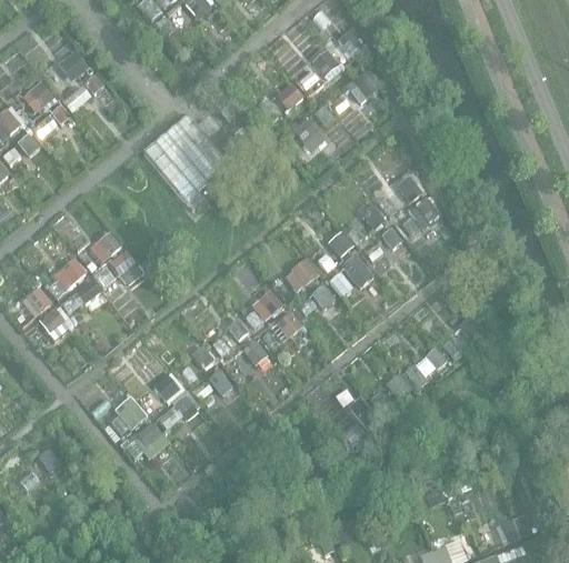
[(183,0),(198,18),(213,4),(209,0),(183,0)]
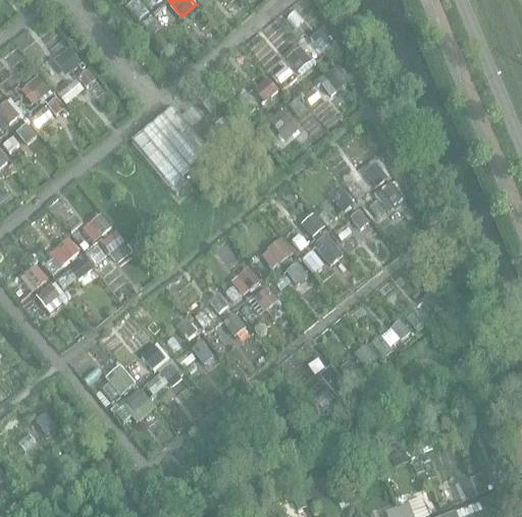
[(320,29),(311,36),(321,49),(330,41),(320,29)]
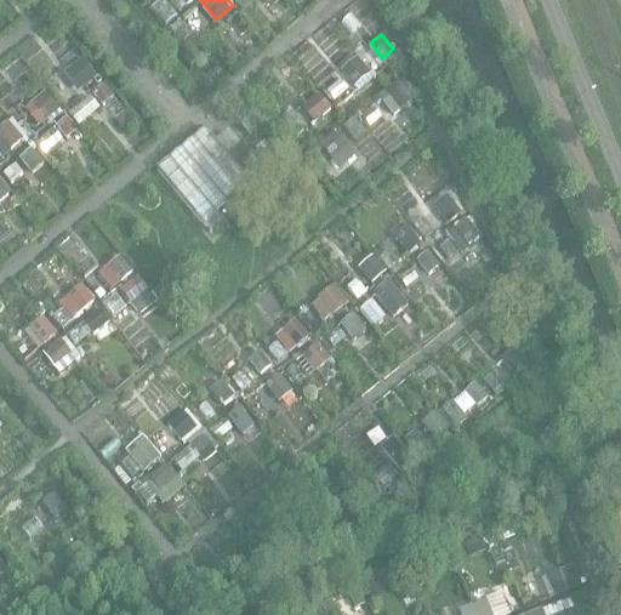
[(354,51),(339,64),(355,83),(370,70),(354,51)]
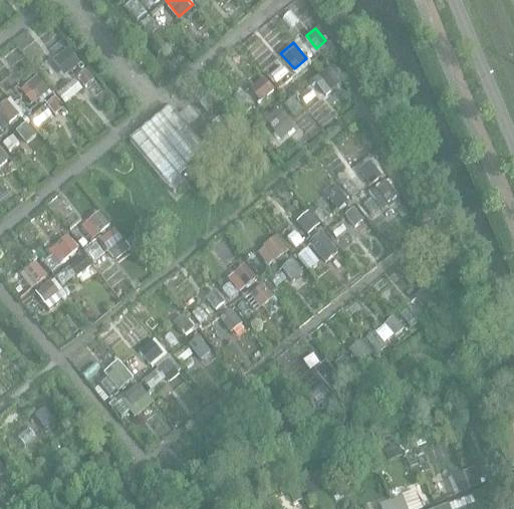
[(65,47),(57,54),(68,68),(76,62),(65,47)]
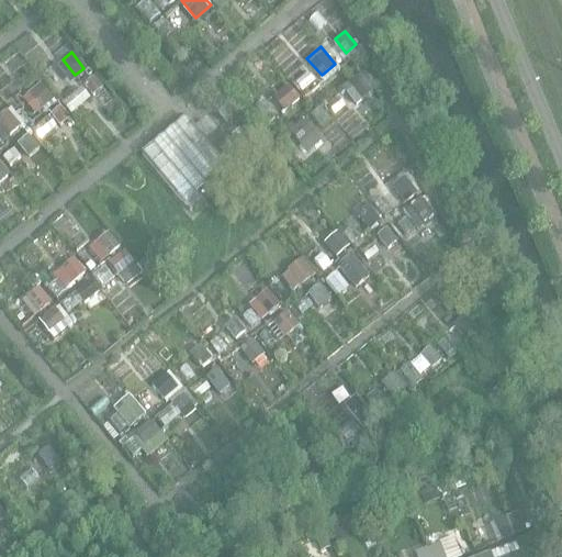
[(362,68),(343,85),(356,101),(375,84),(362,68)]
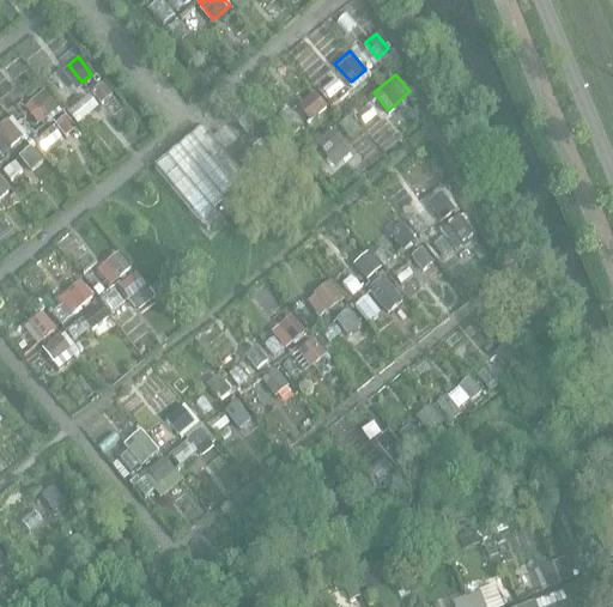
[(104,80),(93,89),(103,101),(114,91),(104,80)]
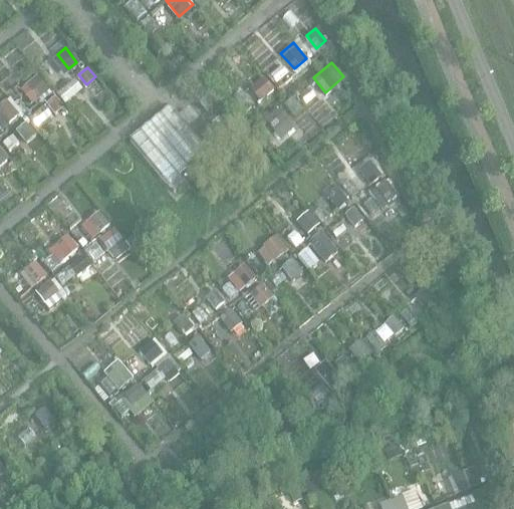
[(38,72),(26,81),(40,99),(52,90),(38,72)]
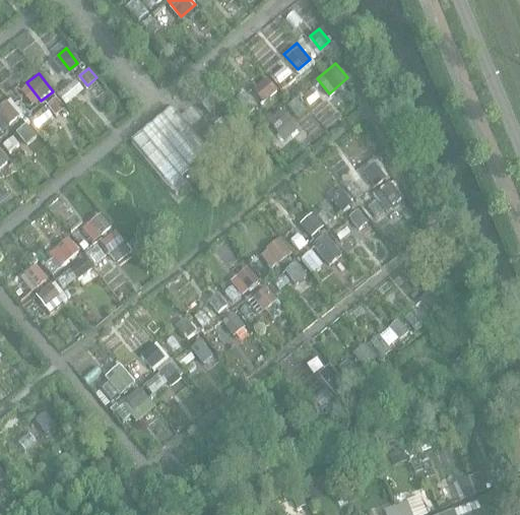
[(265,76),(256,84),(266,95),(276,87),(265,76)]
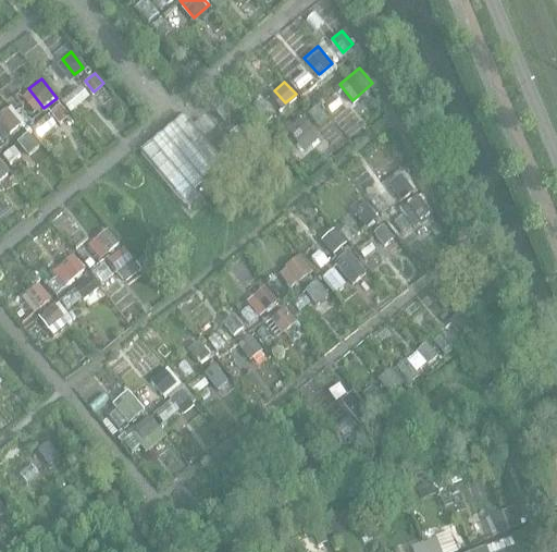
[(60,102),(51,109),(60,121),(69,113),(60,102)]
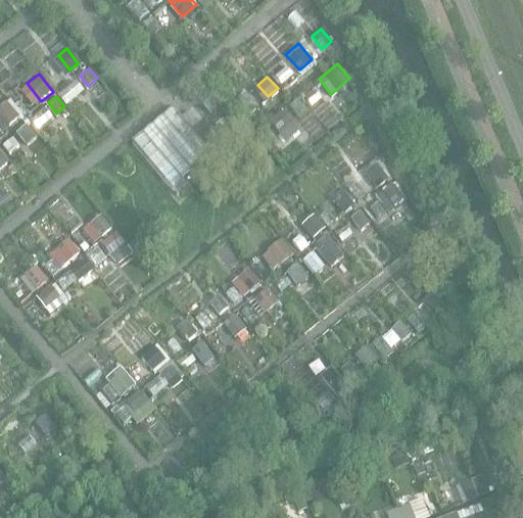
[(6,100),(0,104),(0,111),(9,123),(18,114),(6,100)]
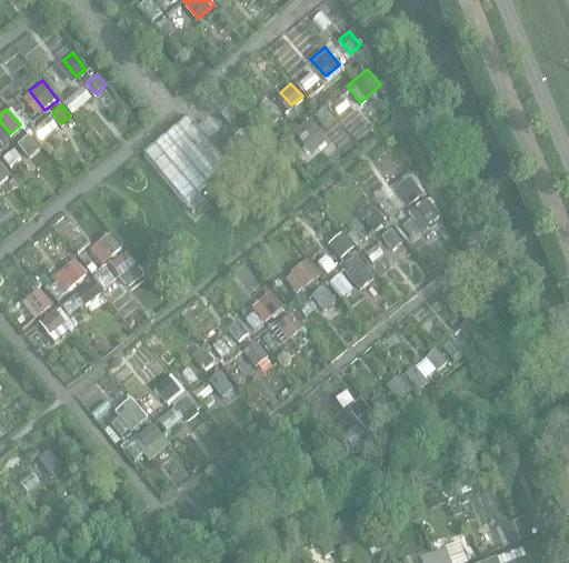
[(230,162),(207,134),(220,123),(208,109),(195,120),(189,114),(146,150),(187,199),(230,162)]
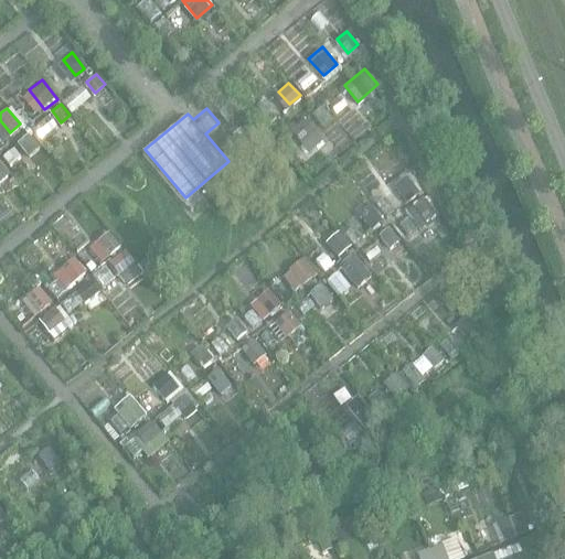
[(306,117),(290,130),(308,151),(324,137),(306,117)]
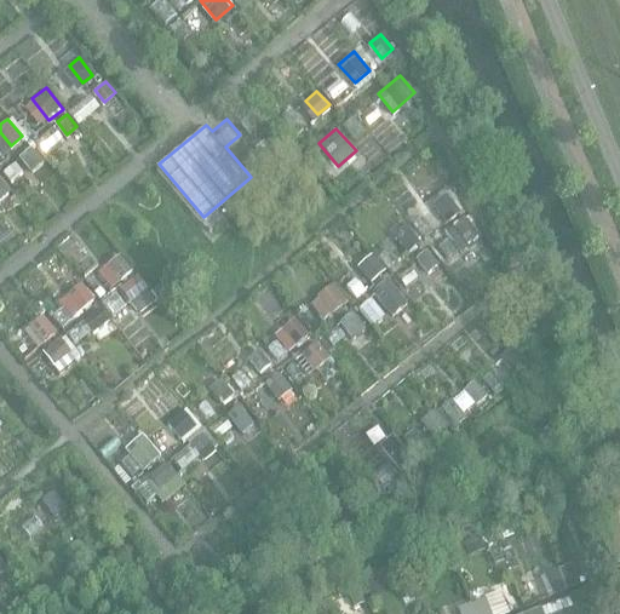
[(265,136),(256,144),(264,154),(274,147),(265,136)]
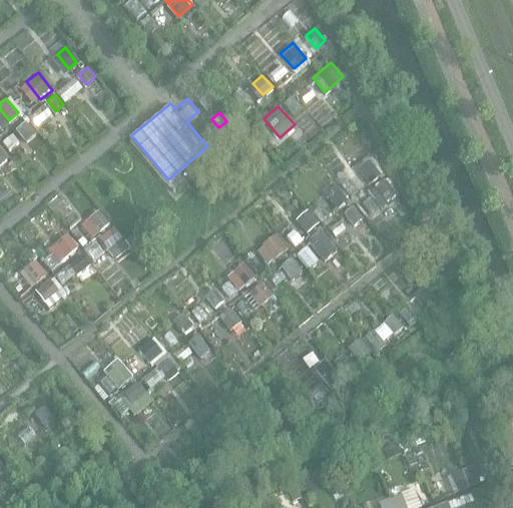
[(25,120),(16,128),(26,139),(35,132),(25,120)]
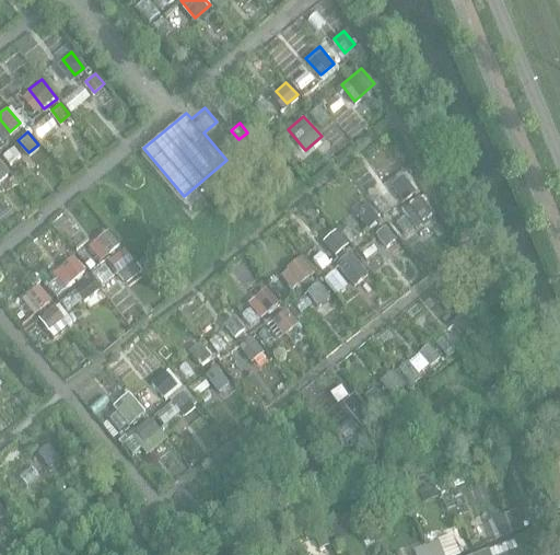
[(14,146),(3,154),(10,161),(20,153),(14,146)]
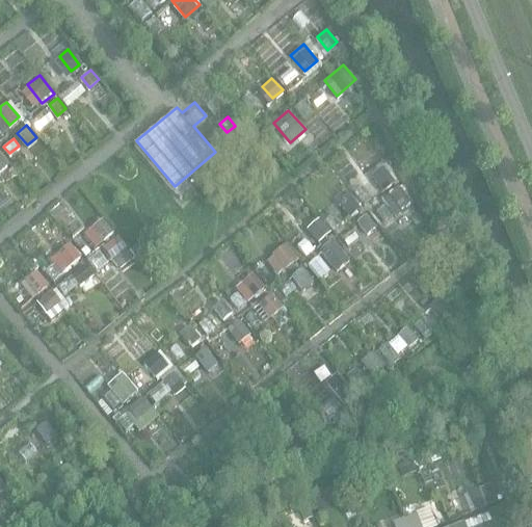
[(382,166),(373,174),(383,187),(393,180),(382,166)]
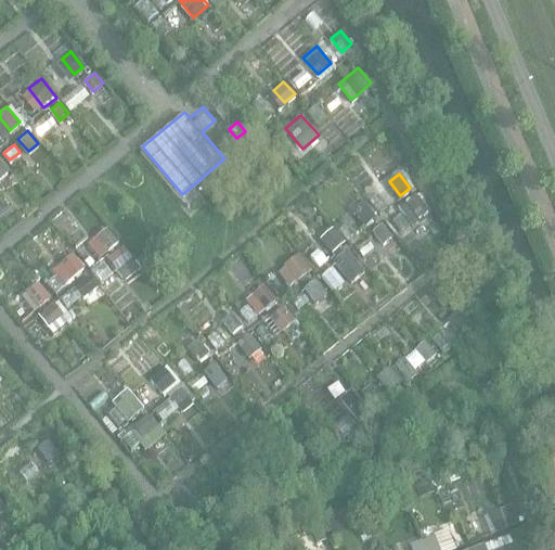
[(416,192),(399,207),(412,224),(430,209),(416,192)]
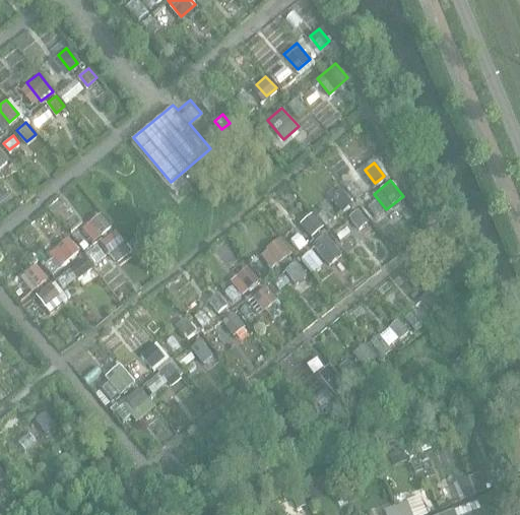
[(340,188),(331,196),(342,209),(351,201),(340,188)]
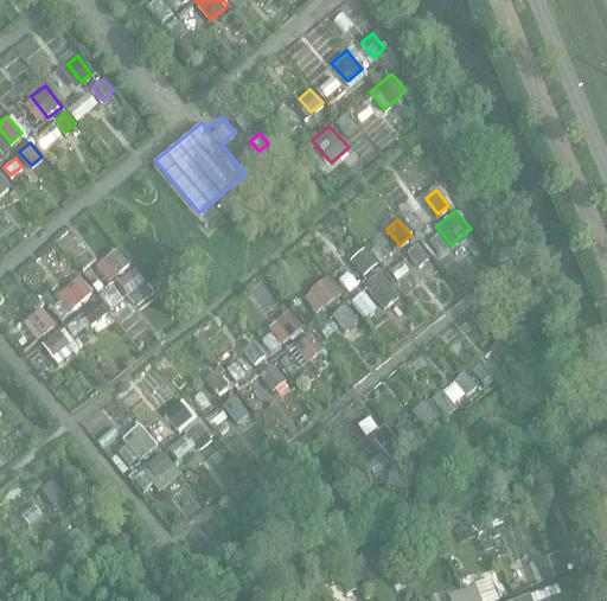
[(417,242),(408,251),(419,264),(429,256),(417,242)]
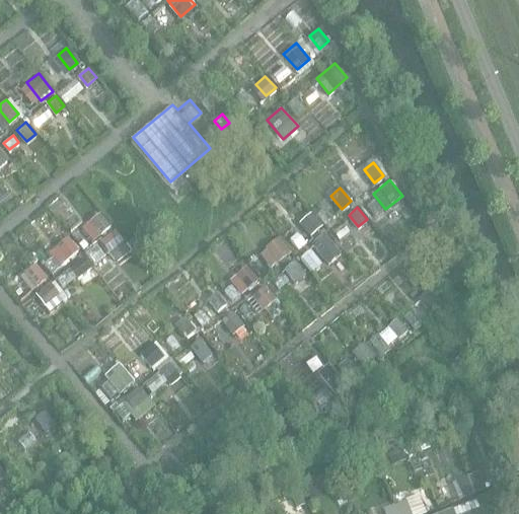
[(99,212),(90,219),(101,232),(109,225),(99,212)]
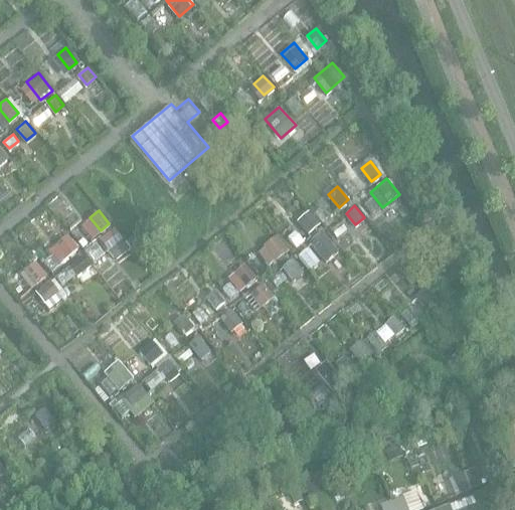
[(307,211),(298,218),(311,234),(320,226),(307,211)]
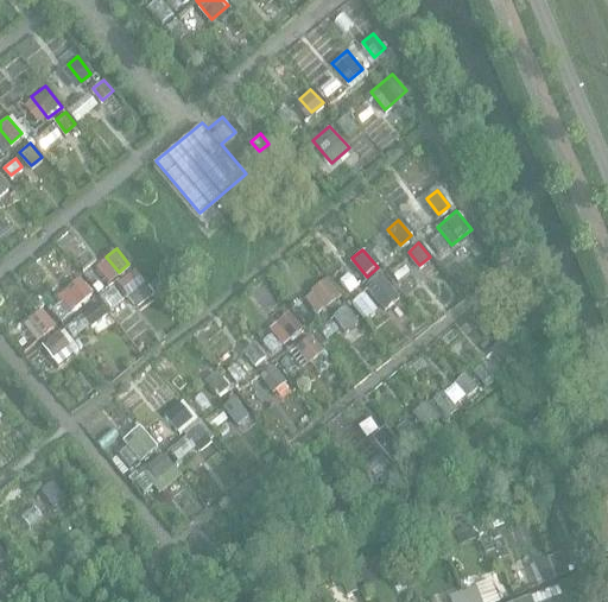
[(133,270),(116,283),(128,297),(145,284),(133,270)]
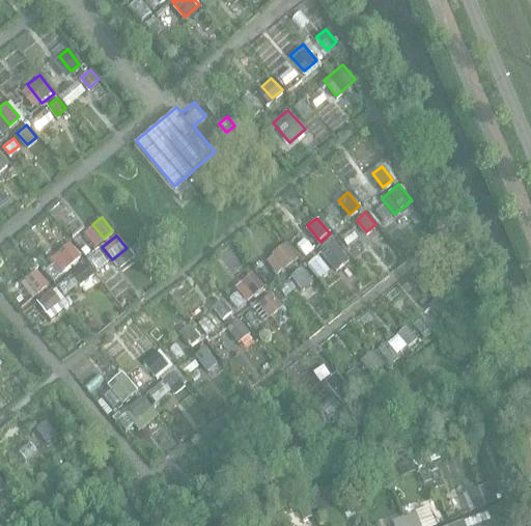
[(330,238),(318,247),(335,268),(347,258),(330,238)]
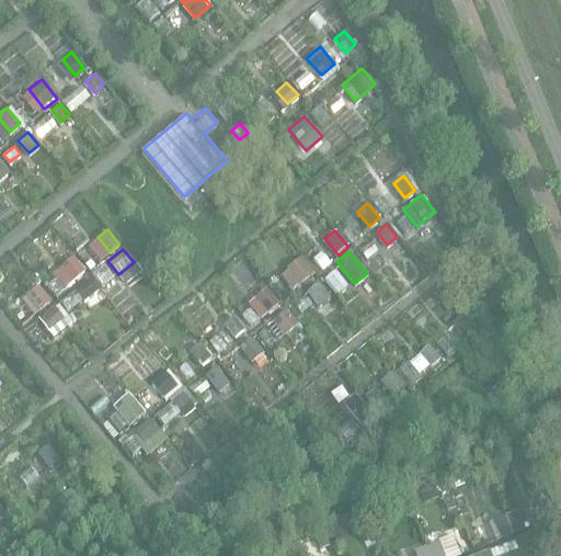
[(301,254),(286,265),(299,282),(313,271),(301,254)]
